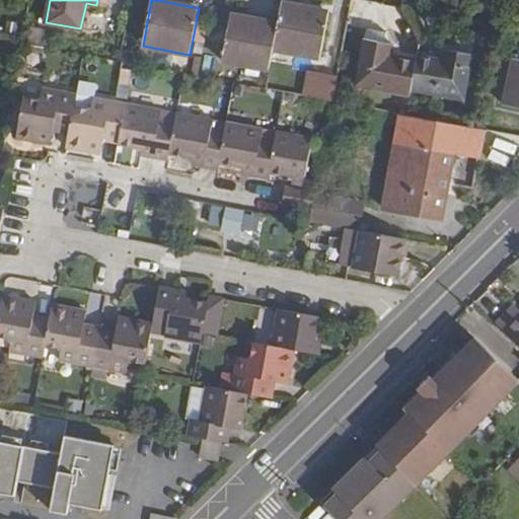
[(282,2),(279,22),(273,50),(320,59),(329,11),(282,2)]
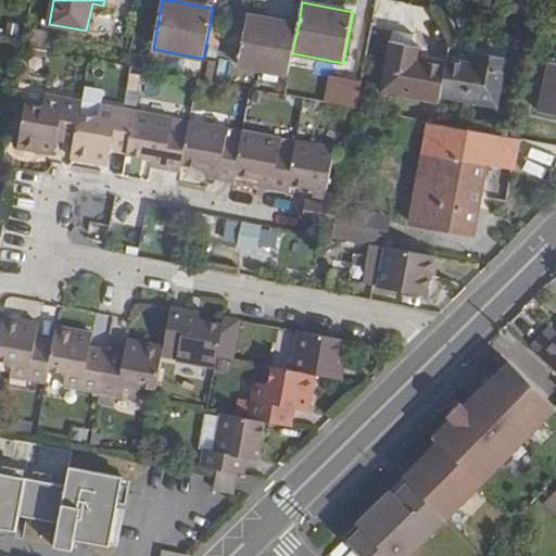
[(249,15),(238,65),(288,75),(292,53),(299,24),(249,15)]
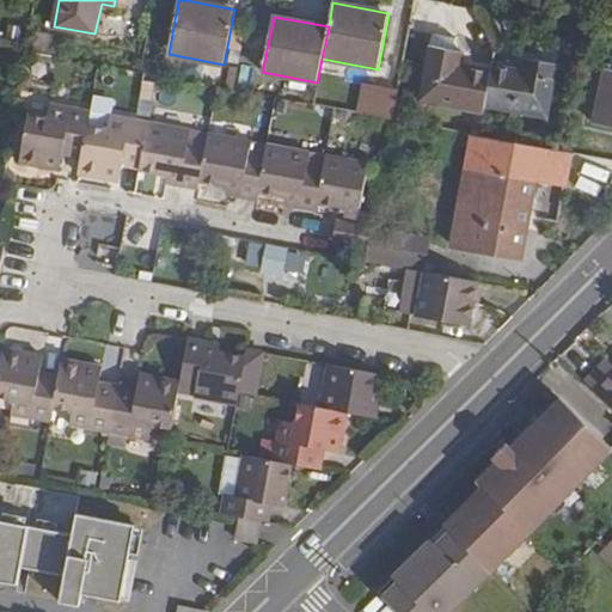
[(50,54),(54,35),(37,32),(34,50),(50,54)]
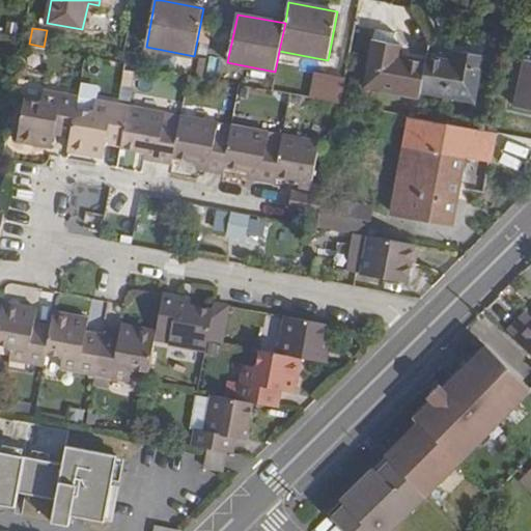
[(375,33),(364,87),(420,98),(420,93),(426,62),(399,57),(401,38),(375,33)]
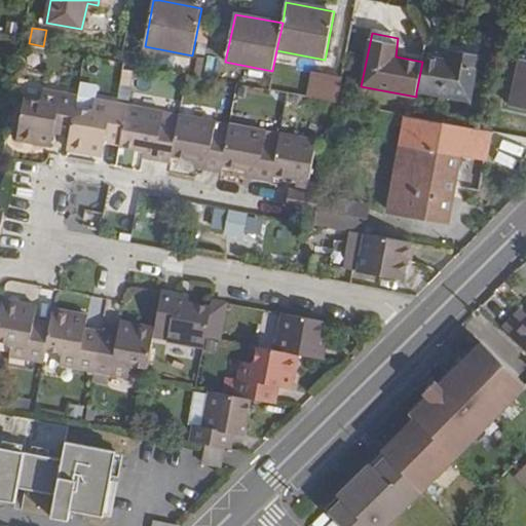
[(423,58),(422,62),(416,92),(470,101),(478,58),(451,52),(450,62),(423,58)]
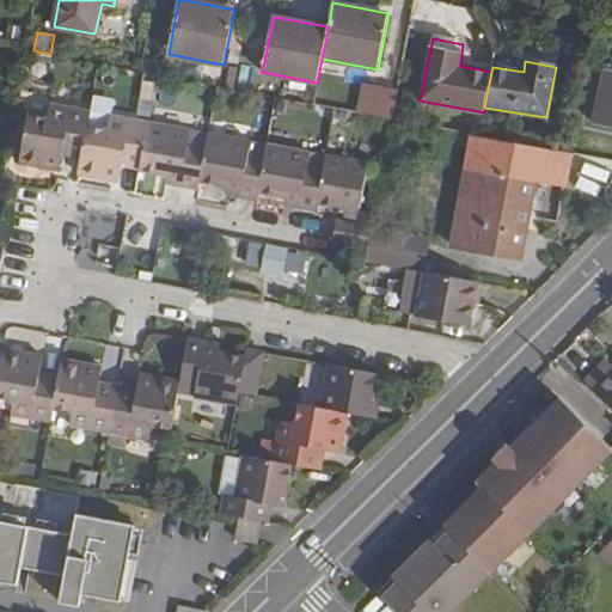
[(595,123),(611,127),(611,71),(607,69),(595,123)]
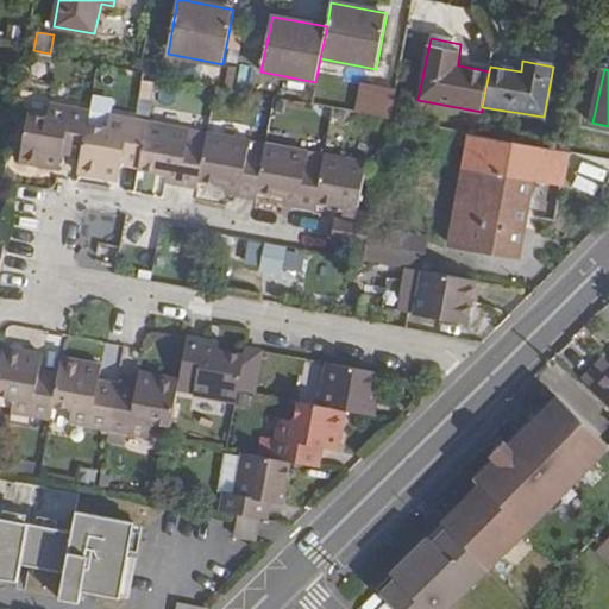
[(391,120),(395,98),(365,92),(360,114),(391,120)]
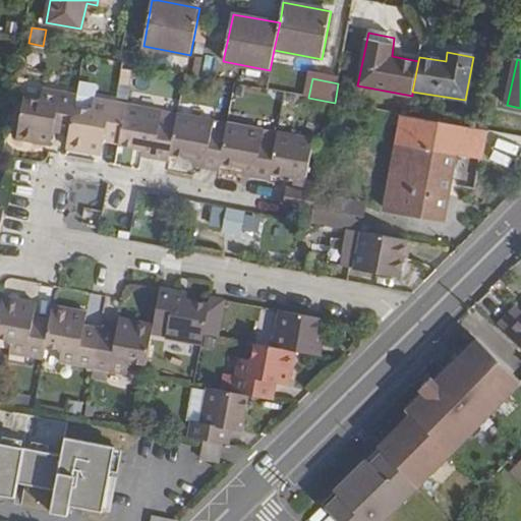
[(50,145),(54,125),(69,128),(74,102),(75,96),(44,90),(42,97),(24,94),(17,137),(50,145)]
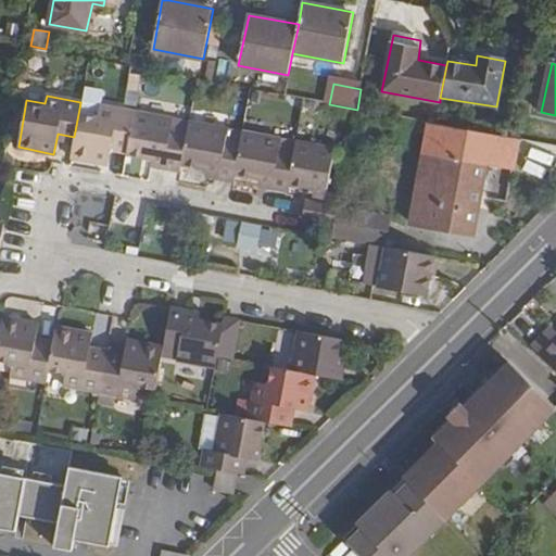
[(96,111),(79,109),(74,137),(71,158),(108,164),(112,143),(127,147),(131,126),(134,112),(97,104),(96,111)]
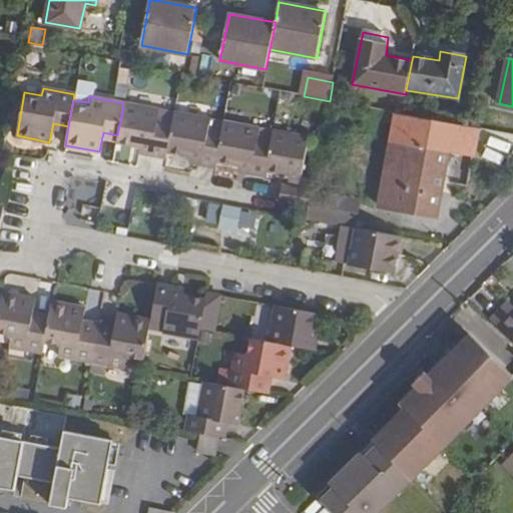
[(123,103),(121,116),(117,135),(115,143),(140,147),(150,149),(149,156),(164,159),(166,152),(172,125),(158,122),(161,110),(123,103)]
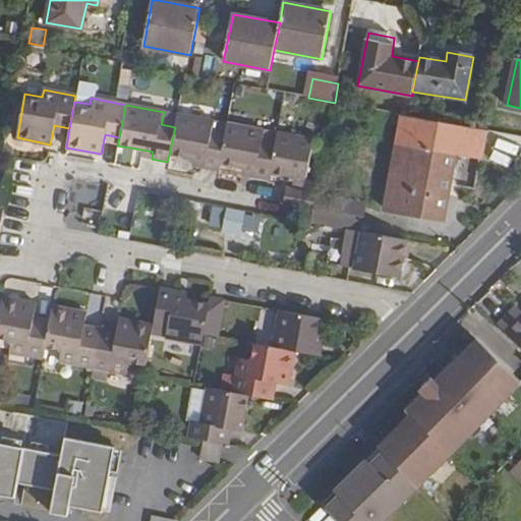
[(178,114),(175,127),(169,155),(193,159),(206,162),(204,168),(218,171),(220,164),(225,136),(213,134),(216,121),(178,114)]
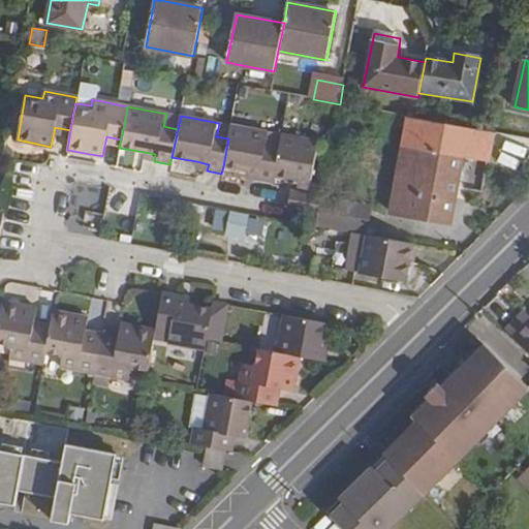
[(457,187),(483,191),(494,131),(488,131),(414,117),(410,117),(392,213),(450,223),(457,187)]
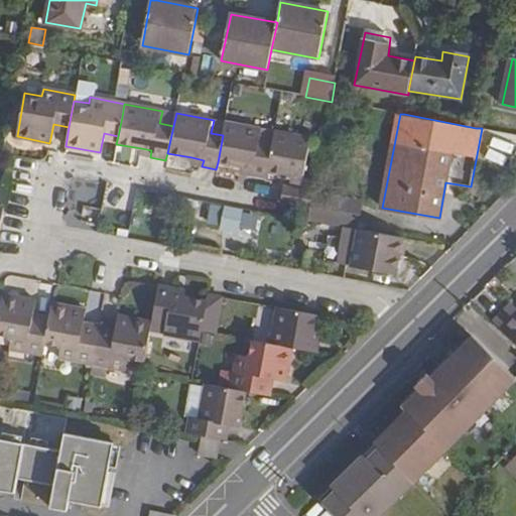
[(225,123),(223,135),(218,162),(244,168),(255,169),(253,177),(266,178),(272,145),(260,143),(263,129),(225,123)]
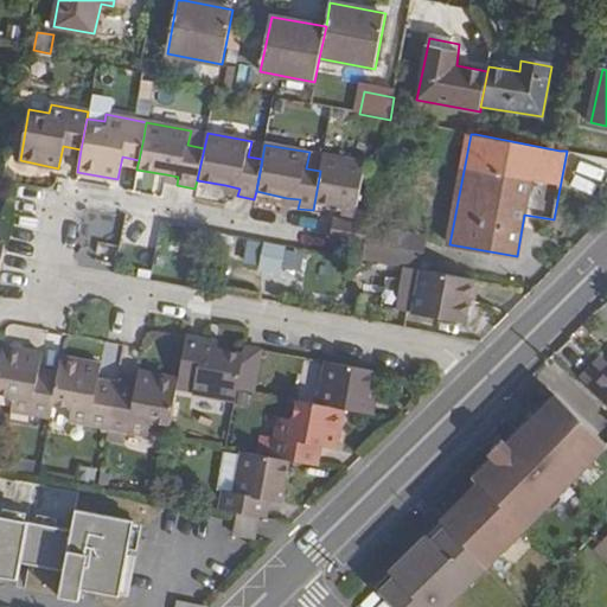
[(324,155),(320,171),(313,210),(343,216),(344,209),(357,210),(366,163),(324,155)]
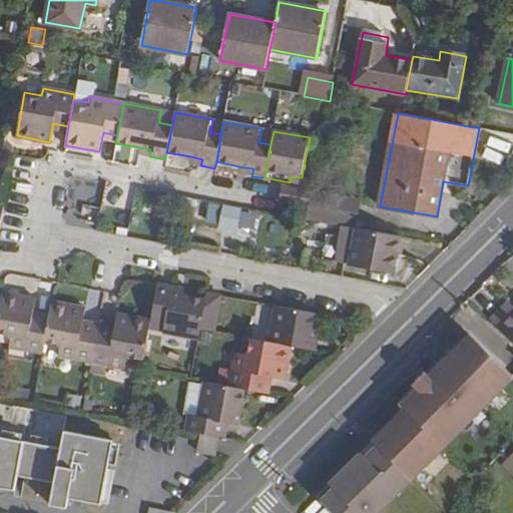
[(150,149),(140,147),(138,154),(149,156),(150,149)]
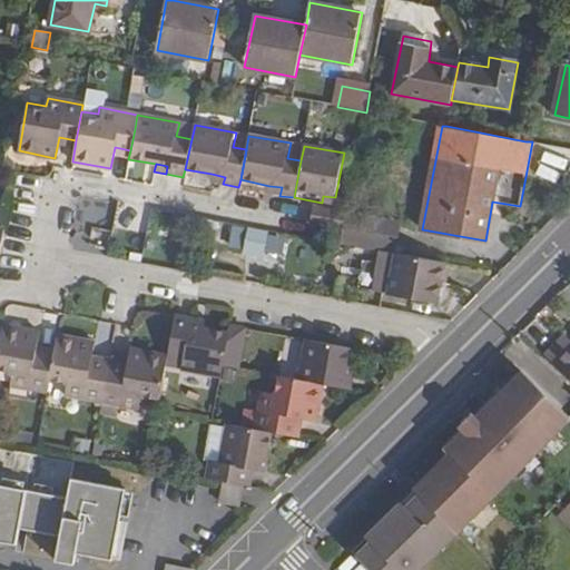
[(225,177),(212,174),(209,183),(223,184),(225,177)]
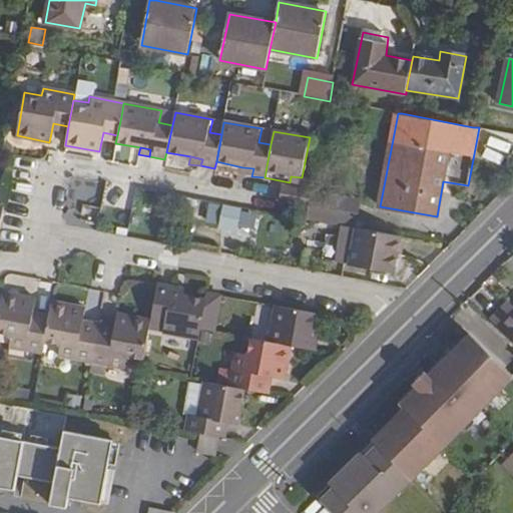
[(253,168),(242,167),(241,173),(251,176),(253,168)]
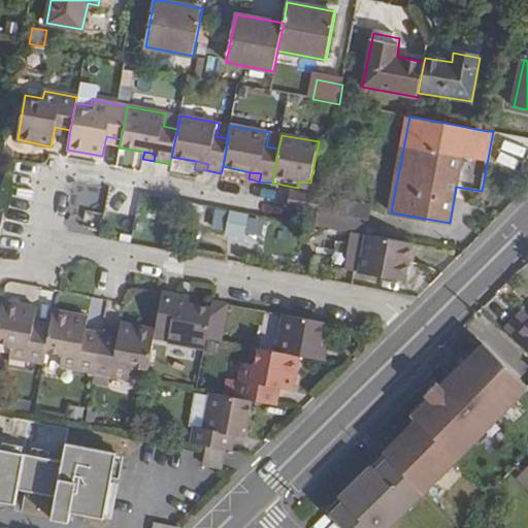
[(310,183),(299,182),(298,188),(309,190),(310,183)]
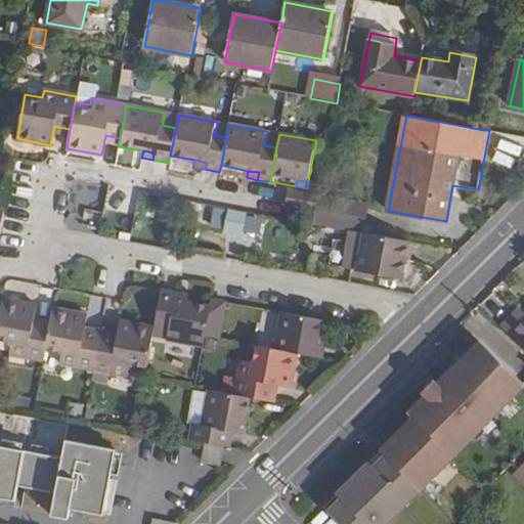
[(289,189),(289,194),(286,206),(316,212),(319,194),(289,189)]
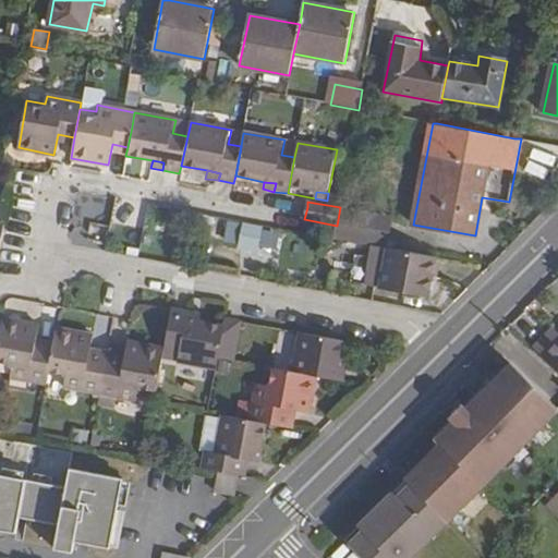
[(263,228),(245,226),(239,253),(256,256),(263,228)]
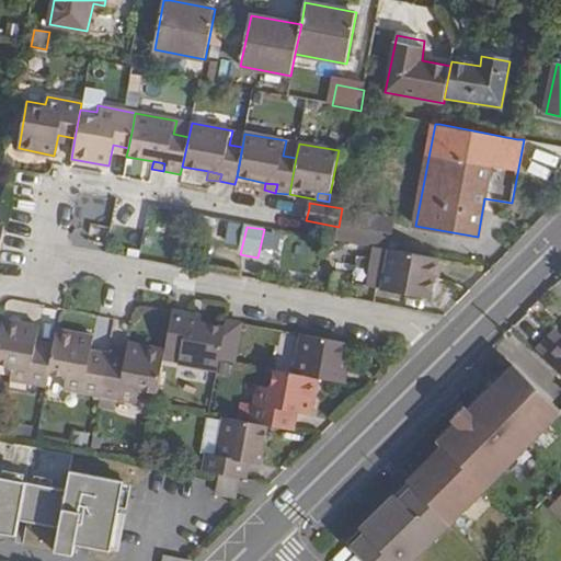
[(373,288),(430,298),(438,258),(380,247),(373,288)]
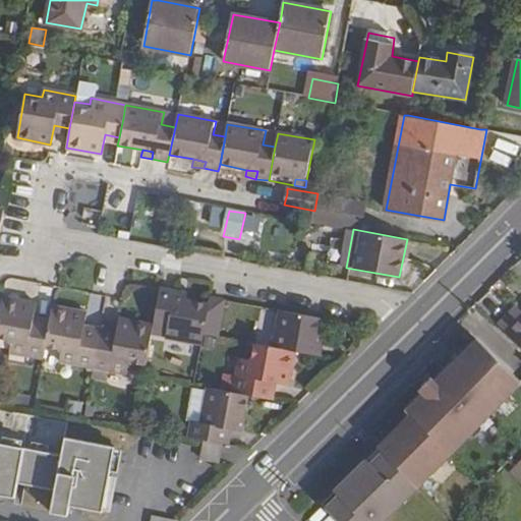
[(162,288),(161,288),(154,326),(152,337),(166,340),(167,338),(203,345),(205,335),(210,304),(187,299),(174,297),(175,291),(162,288)]
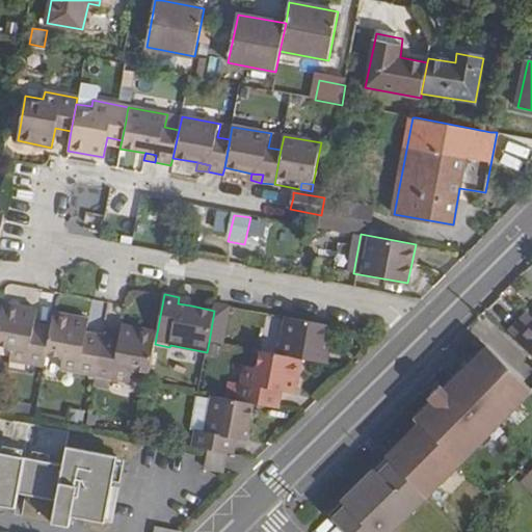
[(192,299),(179,297),(178,303),(191,306),(192,299)]
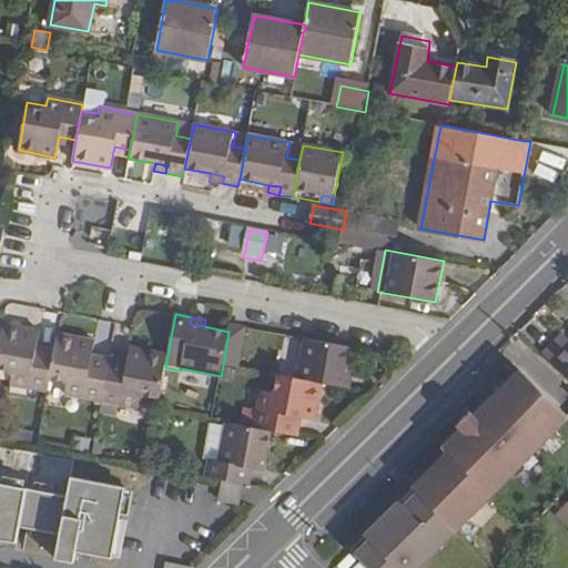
[(2,324),(0,338),(0,374),(11,376),(10,385),(47,391),(48,384),(53,356),(36,353),(40,331),(2,324)]
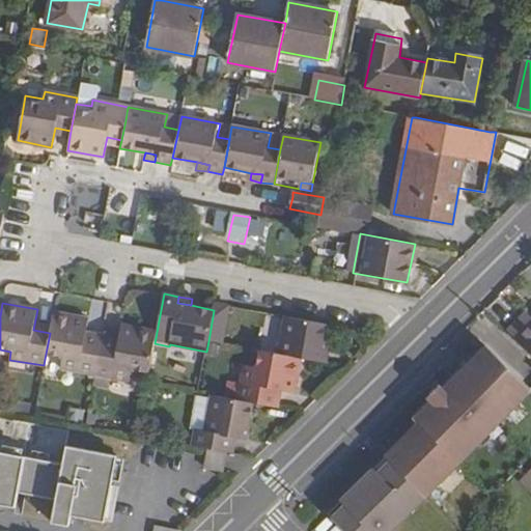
[(216,304),(214,310),(208,341),(219,342),(224,344),(231,306),(228,306),(216,304)]
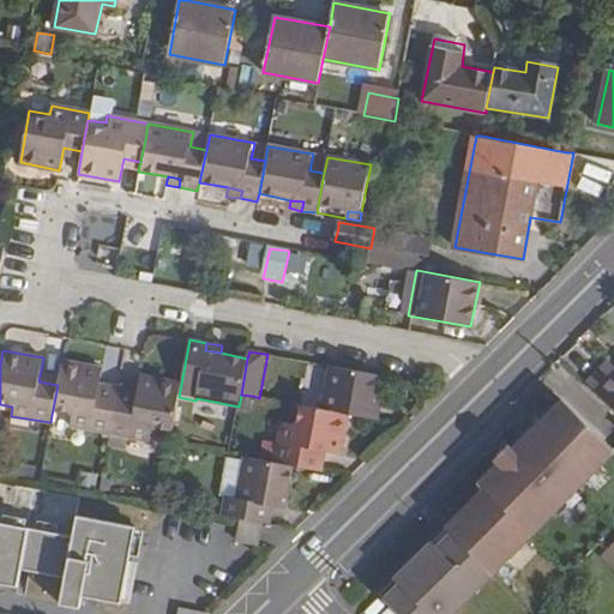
[(62,361),(58,385),(52,415),(72,419),(71,427),(109,434),(118,396),(98,393),(103,369),(62,361)]
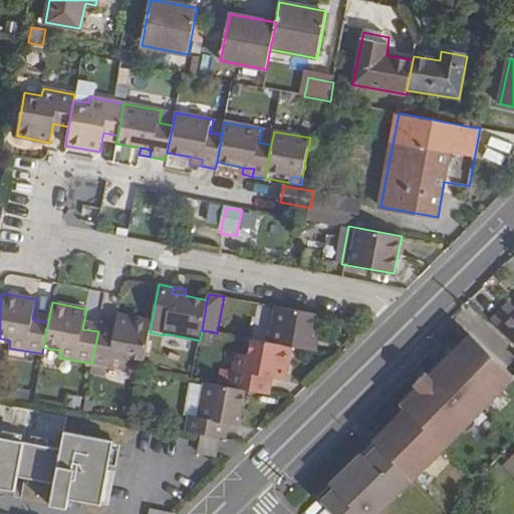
[(513,312),(513,305),(510,302),(503,309),(511,316),(513,312)]
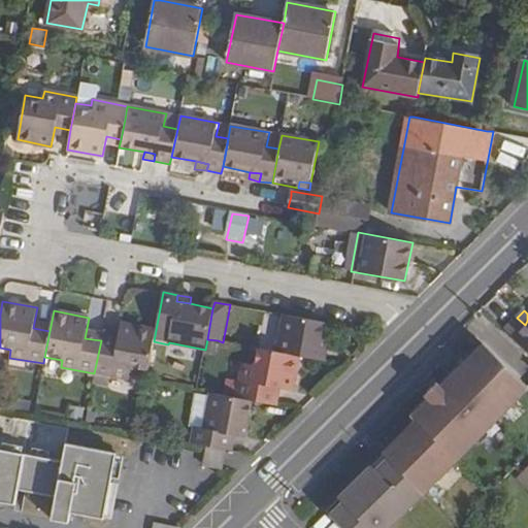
[(325,324),(285,316),(277,352),(300,355),(326,360),(328,345),(321,344),(325,324)]
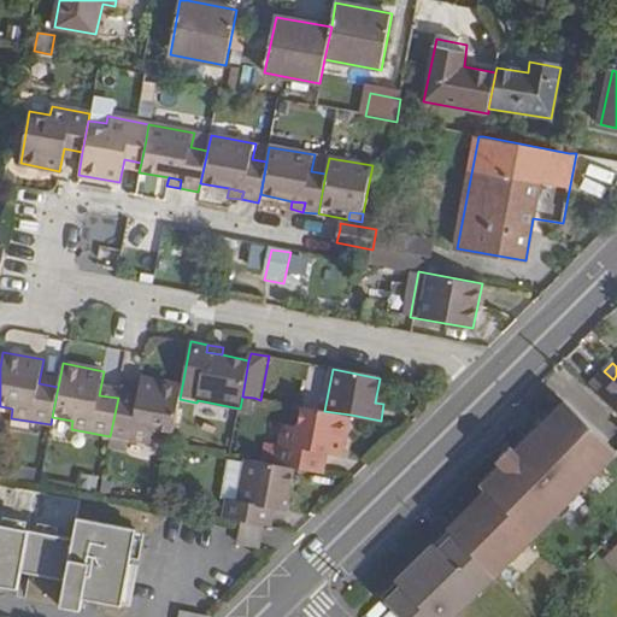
[(604,371),(592,385),(616,407),(616,375),(613,380),(604,371)]
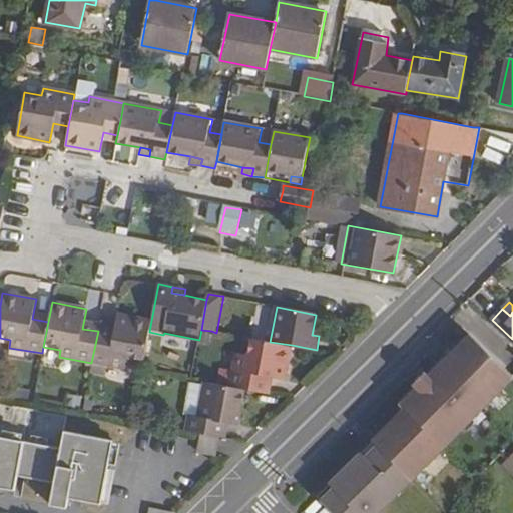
[(113,334),(98,331),(91,363),(126,369),(128,362),(143,364),(149,332),(151,321),(117,314),(113,334)]
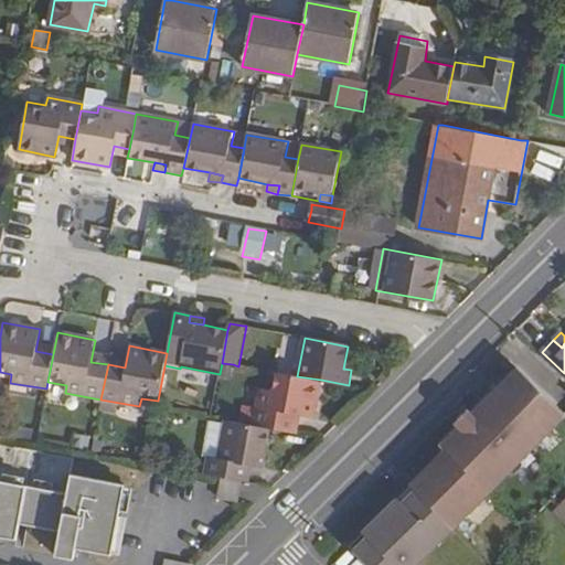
[(233,364),(222,363),(220,374),(219,376),(230,379),(233,364)]
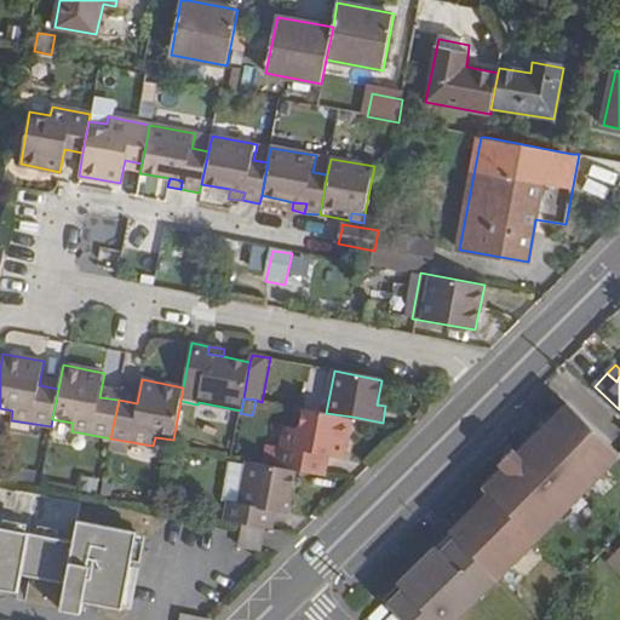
[(452,533),(493,574),(618,458),(569,406),(516,455),(509,448),(494,461),(501,470),(442,524),(452,533)]
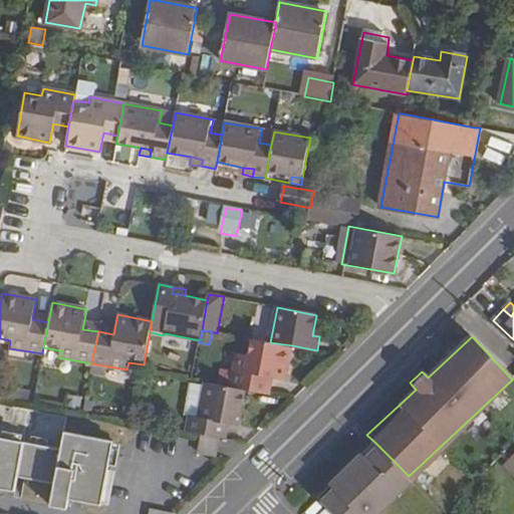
[(248,354),(237,353),(231,388),(245,390),(265,394),(268,377),(286,379),(292,345),(270,342),(251,338),(248,354)]
